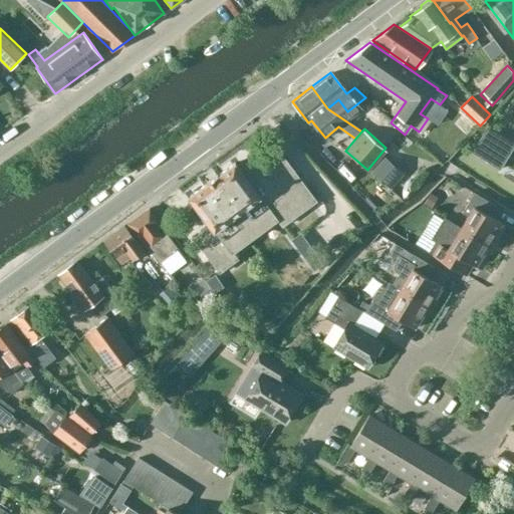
[(481,135),(471,152),(499,170),(510,153),(481,135)]
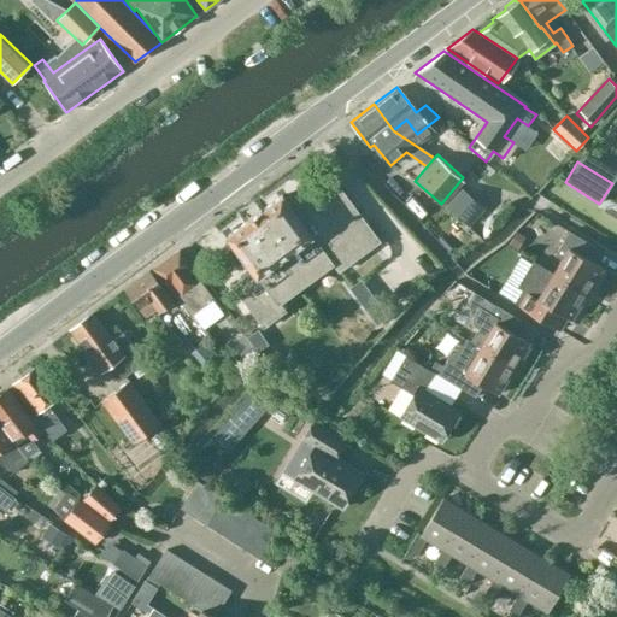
[(377,241),(376,239),(331,180),(292,210),(280,194),(225,234),(252,270),(231,286),(262,325),(283,310),(277,303),(323,269),(323,271),(334,263),(339,271),(377,241)]
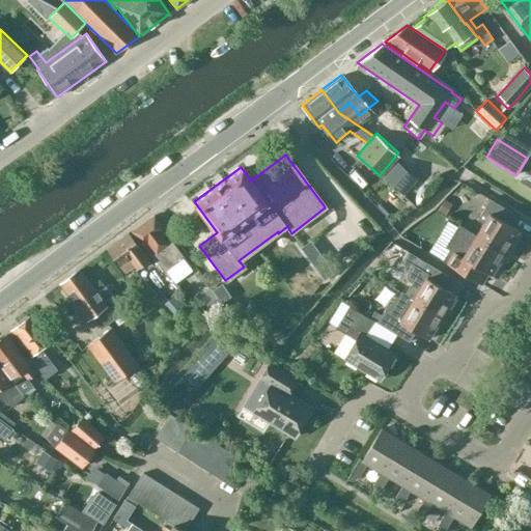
[(397,162),(384,177),(403,194),(417,178),(397,162)]
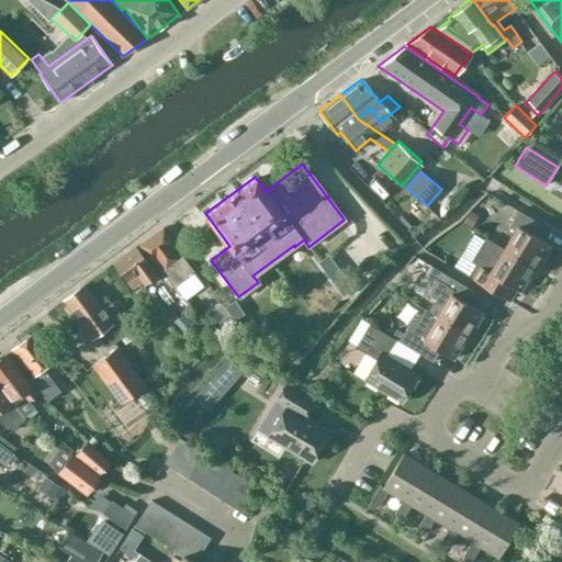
[(503,248),(502,249),(534,269),(548,245),(534,236),(540,225),(517,211),(509,223),(504,232),(510,235),(503,248)]
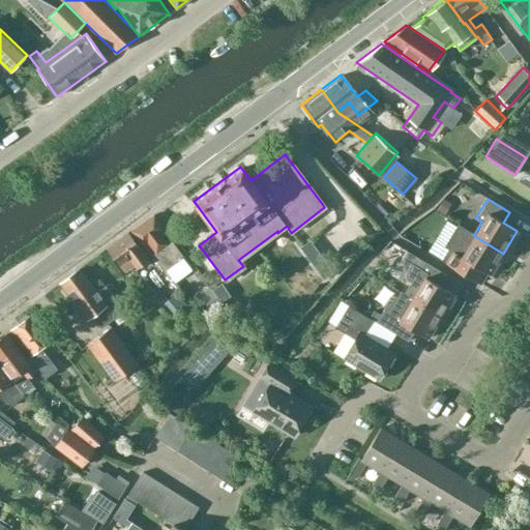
[(450,205),(443,201),(437,210),(444,214),(450,205)]
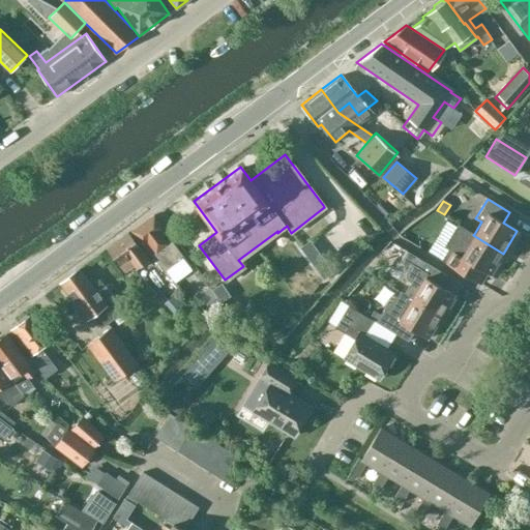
[(157,232),(163,228),(152,214),(130,231),(141,243),(145,240),(154,252),(150,255),(164,271),(172,264),(174,266),(185,258),(171,240),(167,243),(157,232)]
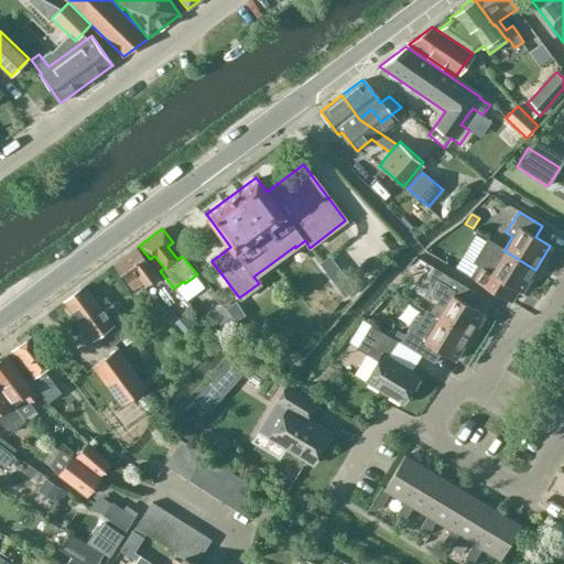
[(475,235),(455,269),(470,278),(476,281),(499,295),(510,302),(511,301),(517,291),(521,293),(535,270),(503,250),(505,249),(487,239),(486,241),(475,235)]
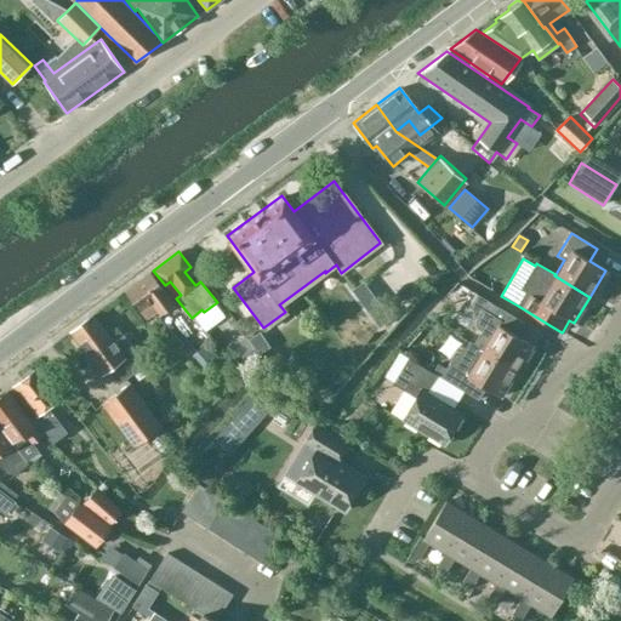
[(159,314),(172,305),(148,273),(123,291),(143,319),(155,311),(159,314)]
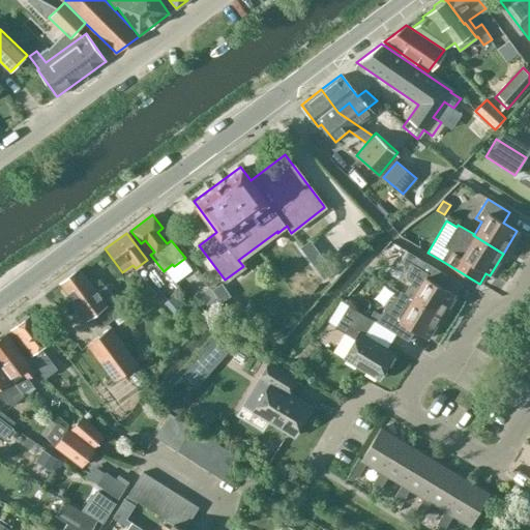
[(333,270),(312,240),(302,247),(325,276),(333,270)]
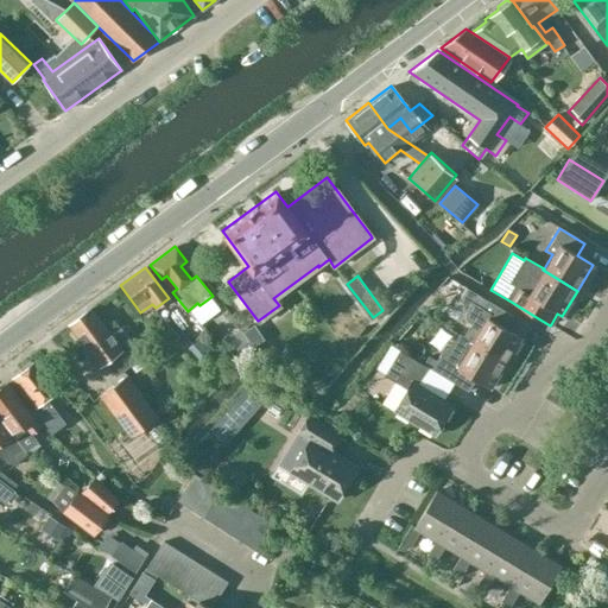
[(505,329),(512,316),(487,301),(468,287),(460,301),(469,306),(466,312),(466,317),(467,320),(469,322),(470,323),(463,337),(472,343),(505,363),(520,339),(505,329)]
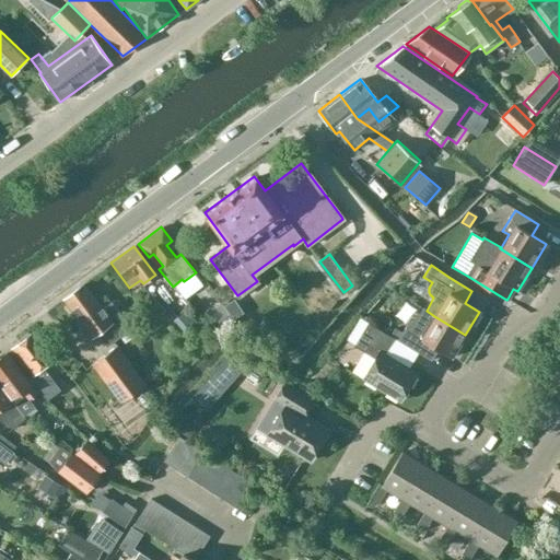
[(131,327),(112,301),(103,307),(84,283),(62,299),(91,336),(96,333),(106,346),(131,327)]
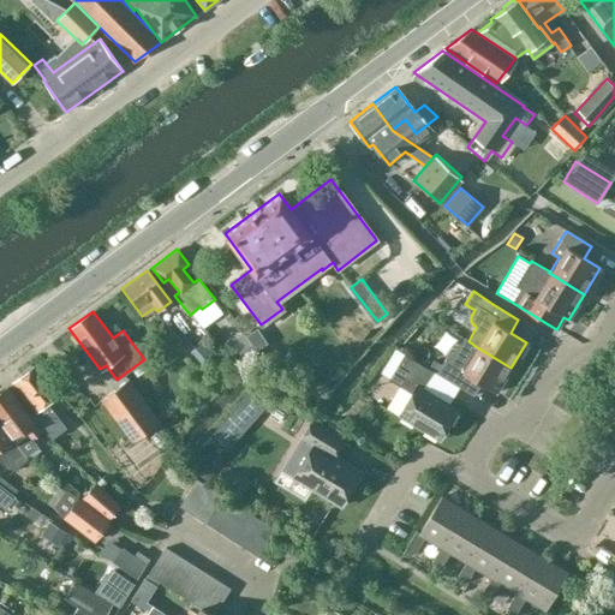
[(267,340),(260,330),(250,338),(257,347),(267,340)]
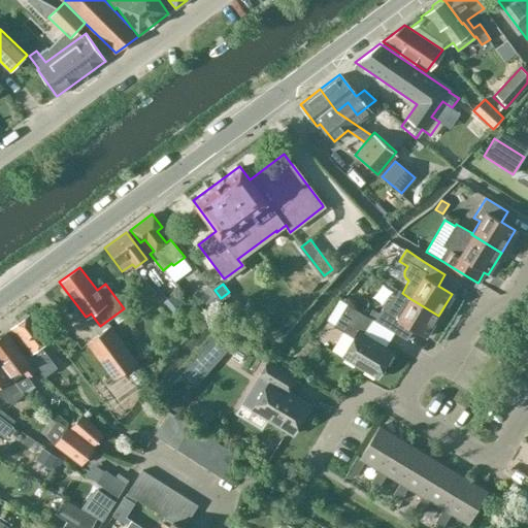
[(358,286),(351,284),(345,289),(348,296),(355,297),(360,292),(358,286)]
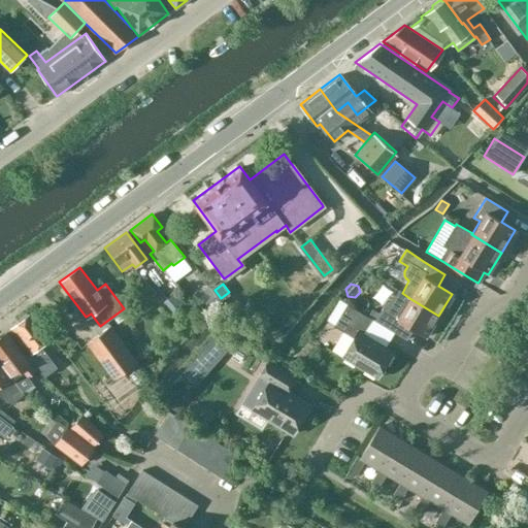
[(215,295),(208,286),(200,292),(206,301),(215,295)]
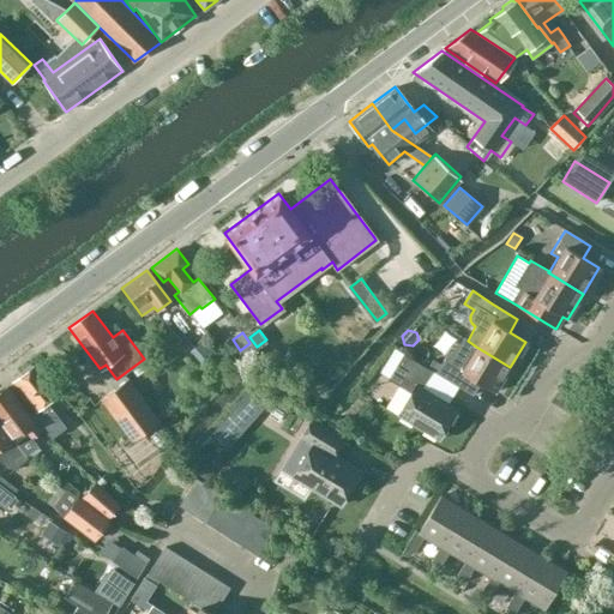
[(479,384),(494,392),(510,367),(476,347),(467,342),(468,339),(464,337),(461,344),(446,359),(444,357),(435,373),(473,395),(479,384)]
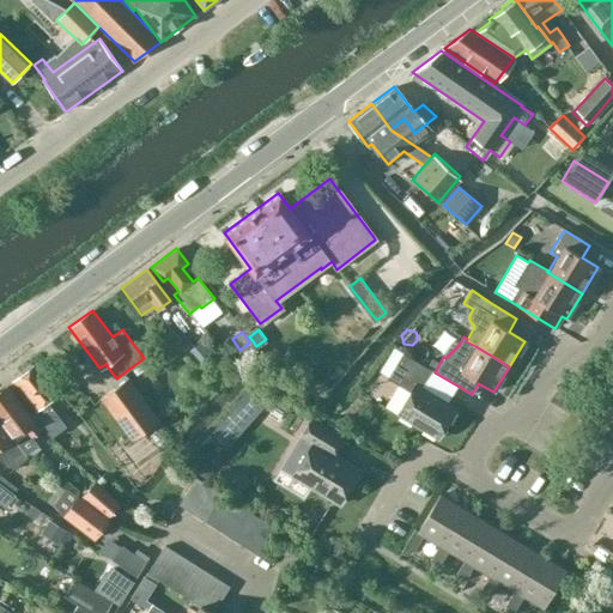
[(389,377),(404,353),(395,349),(381,372),(389,377)]
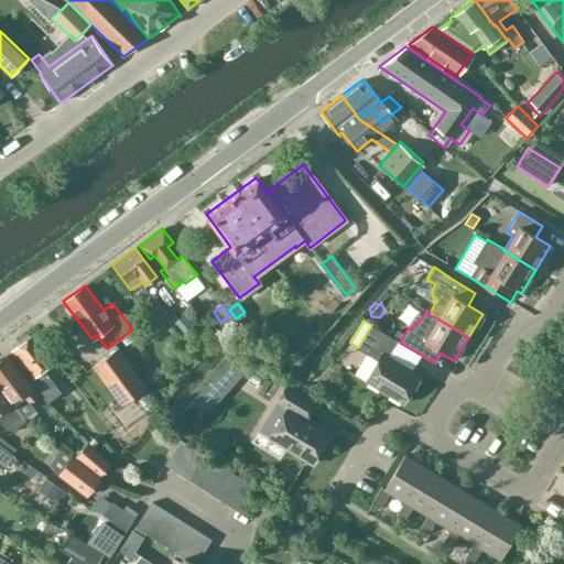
[(358,348),(377,360),(380,355),(388,359),(398,342),(371,325),(358,347),(358,348)]
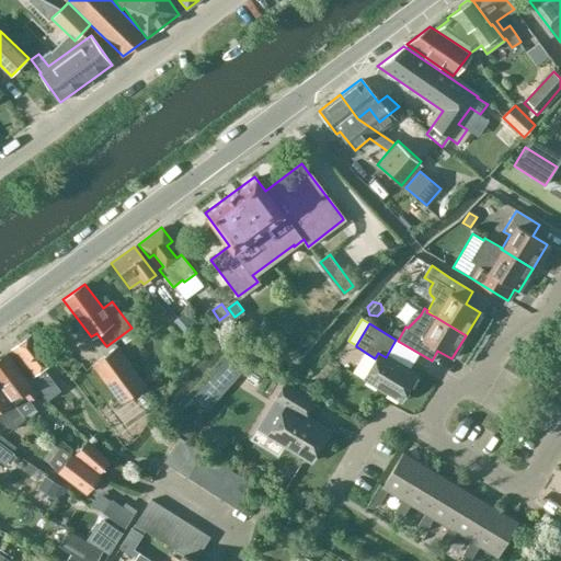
[(31,375),(25,378),(33,389),(37,387),(48,401),(63,390),(43,365),(52,358),(33,332),(11,348),(31,375)]
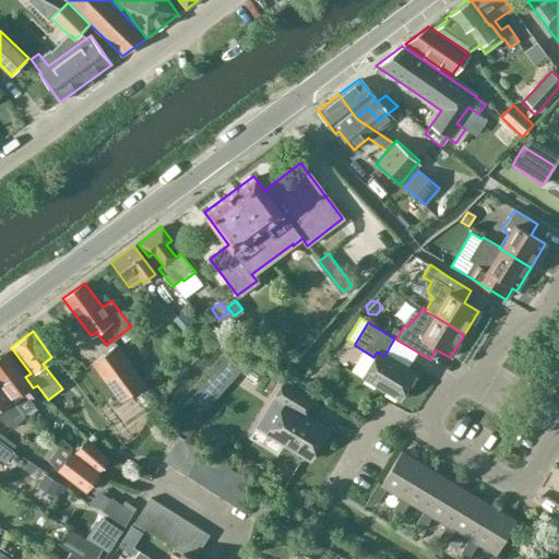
[(115,344),(91,361),(119,401),(144,383),(115,344)]
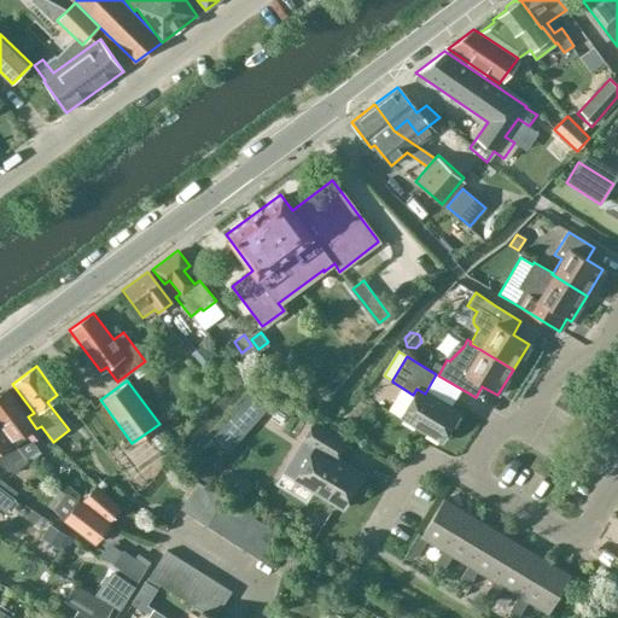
[(0,392),(0,424),(11,438),(23,454),(36,444),(34,441),(41,435),(36,429),(28,417),(6,389),(0,392)]
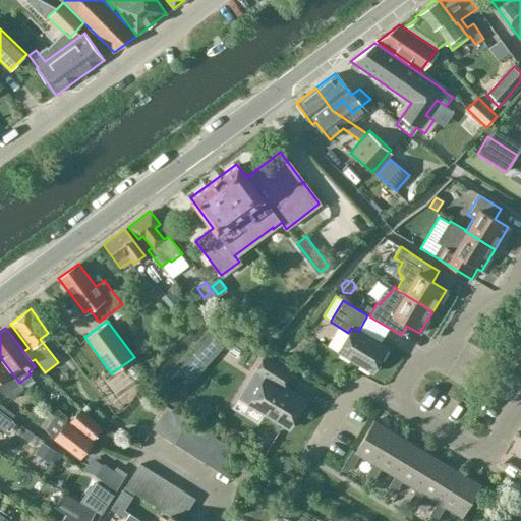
[(351,328),(348,333),(336,352),(370,373),(386,348),(358,332),(351,328)]
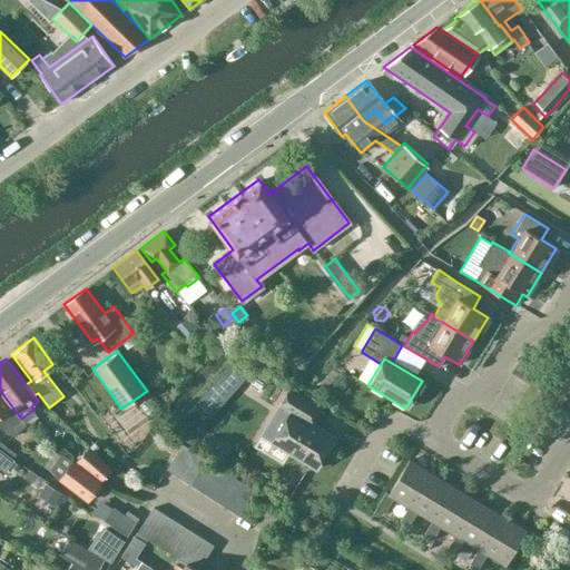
[(195,404),(207,415),(249,371),(237,360),(195,404)]
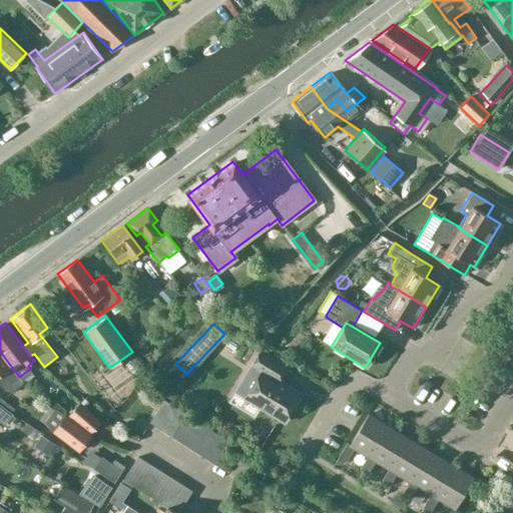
[(281,383),(288,368),(261,351),(250,367),(261,373),(244,398),(286,423),(303,395),(281,383)]
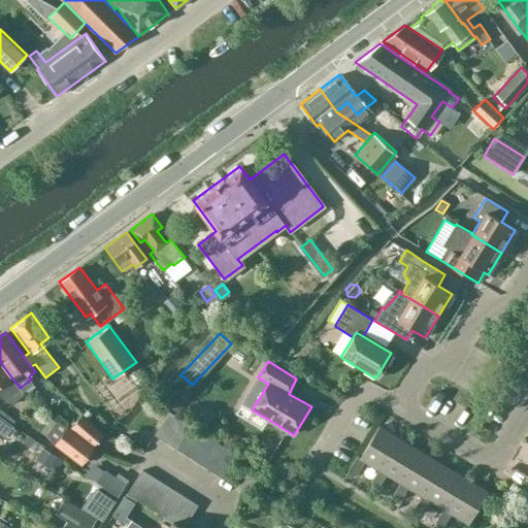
[(24,393),(20,388),(9,374),(0,362),(0,398),(6,406),(24,393)]
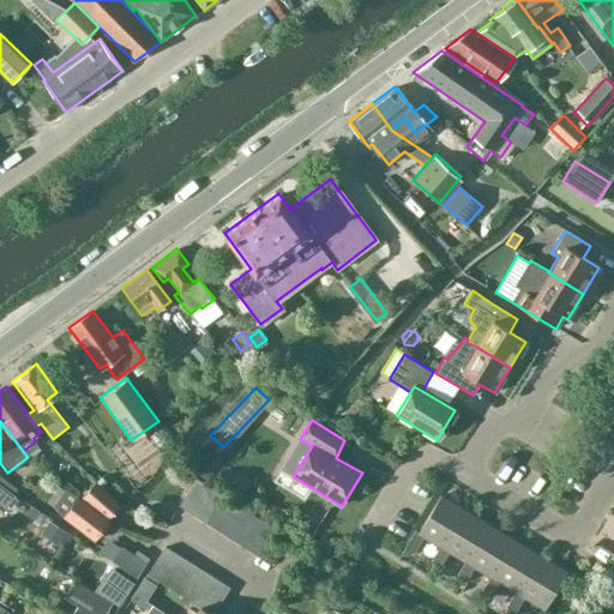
[(178,505),(191,513),(208,487),(194,479),(178,505)]
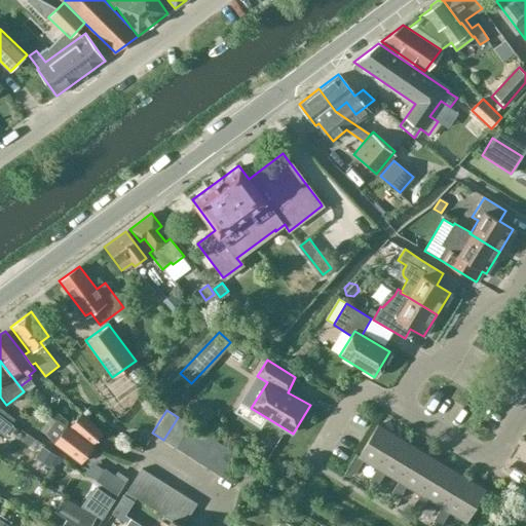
[(0,431),(6,436),(14,425),(0,414),(0,431)]
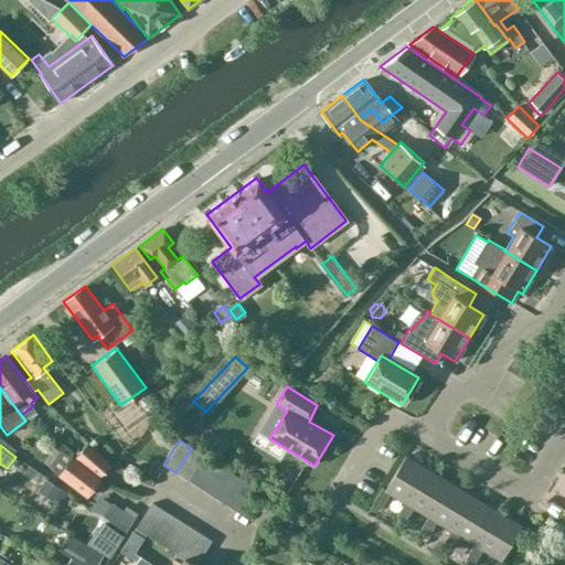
[(77,458),(86,465),(100,477),(110,466),(89,445),(77,458)]
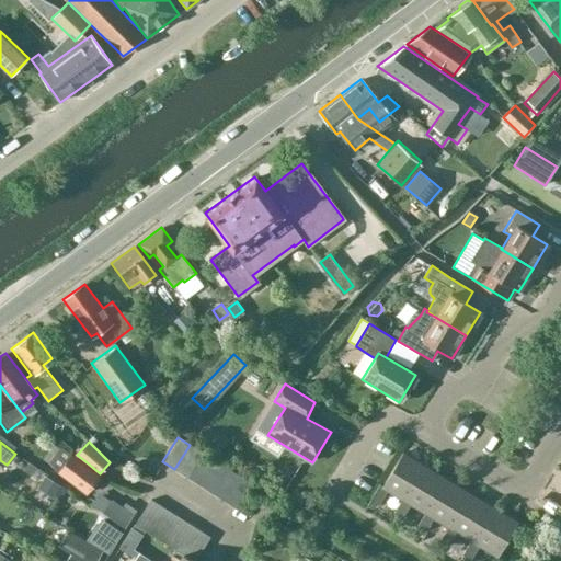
[(190,445),(174,469),(186,477),(202,451),(190,445)]
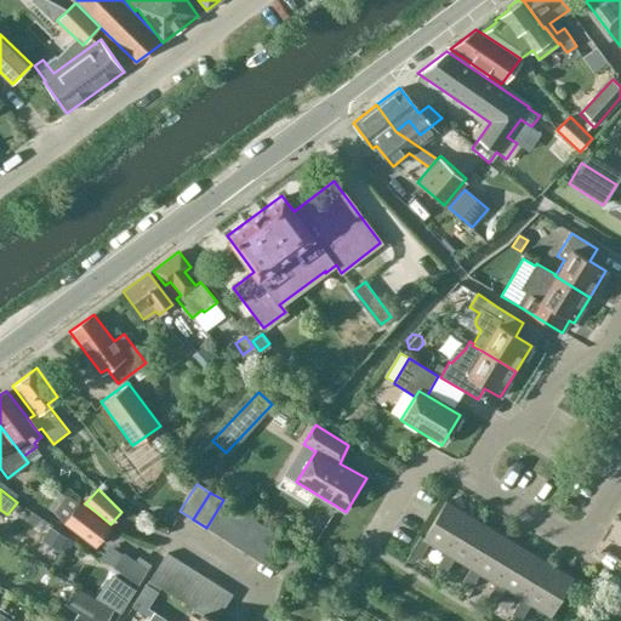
[(237,508),(223,500),(206,528),(220,536),(237,508)]
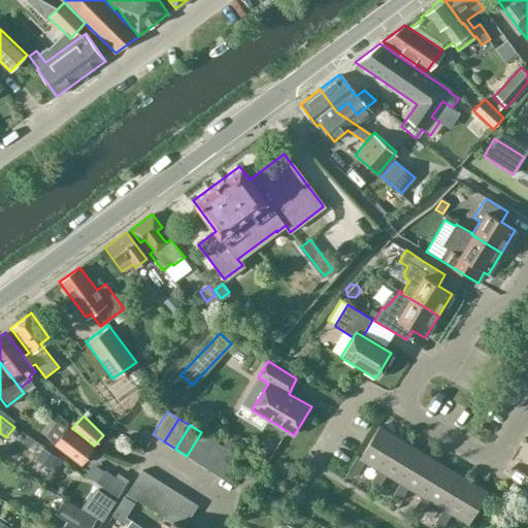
[(364,461),(377,469),(381,471),(400,439),(377,426),(359,457),(357,456),(348,469),(357,474),(364,461)]
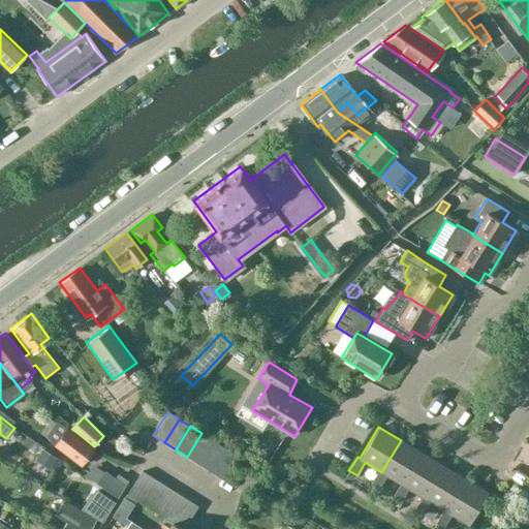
[(68,428),(55,445),(82,466),(95,448),(68,428)]
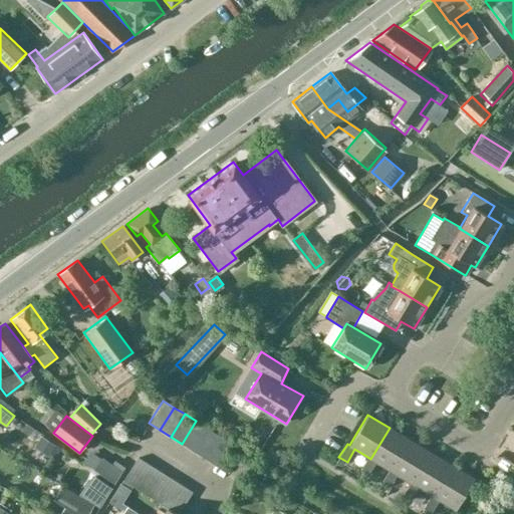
[(182,444),(193,450),(207,428),(196,421),(182,444)]
